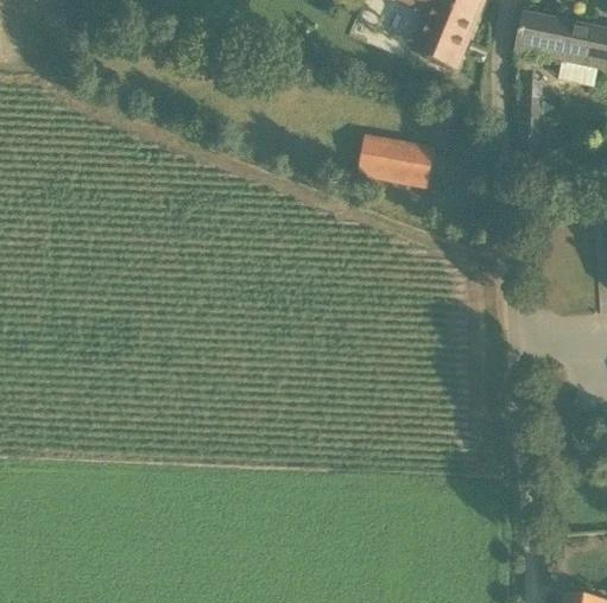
[(406,0),(425,7),(410,51),(453,68),(479,0),(406,0)]
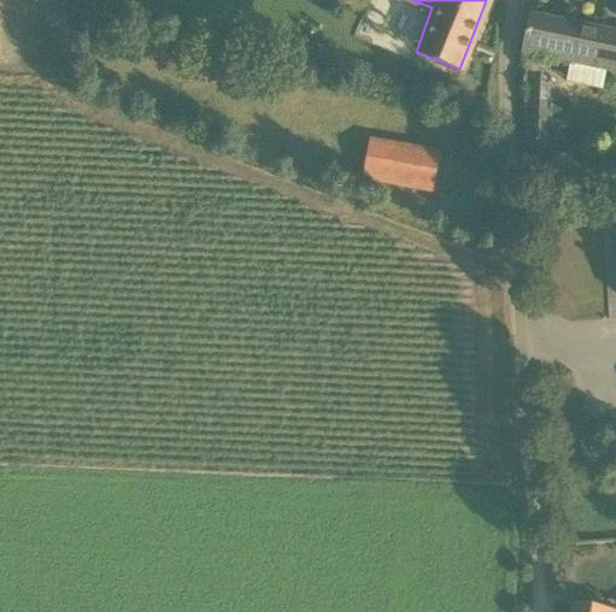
[(561,58),(604,68),(615,69),(615,29),(529,12),(521,49),(561,58)]
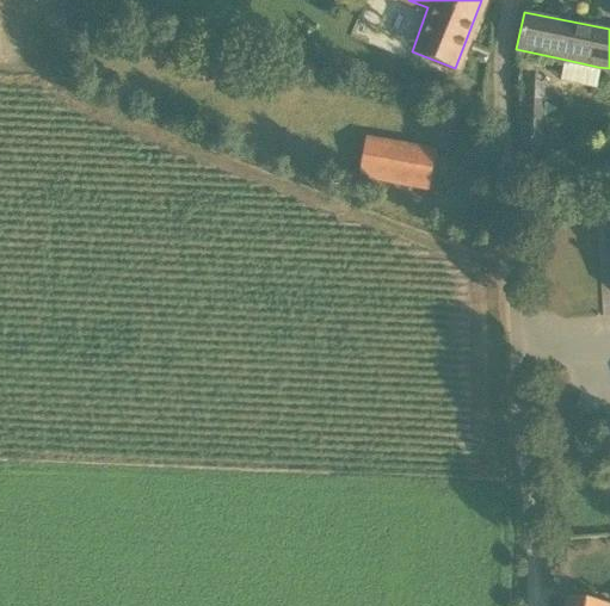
[(522,97),(521,131),(541,133),(542,98),(522,97)]
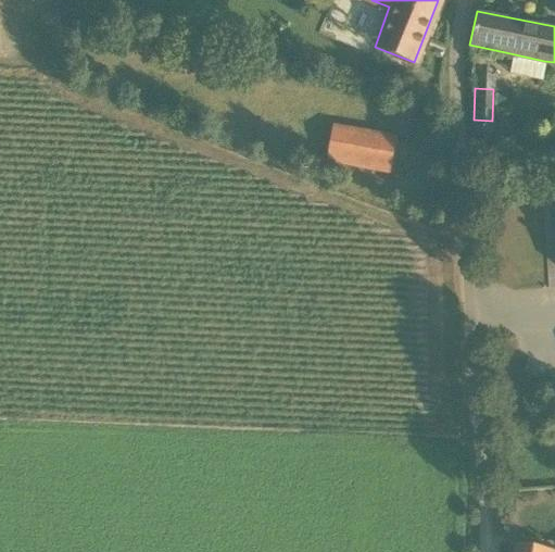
[(332,123),(326,158),(389,170),(395,135),(332,123)]
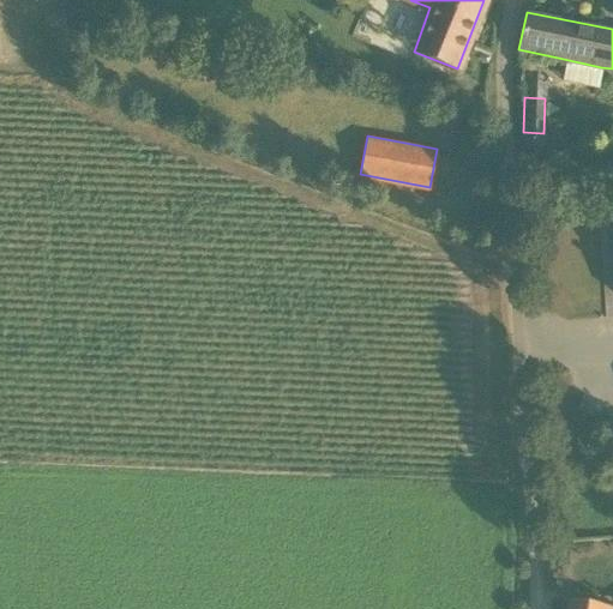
[(612,608),(612,606),(570,597),(566,608),(612,608)]
